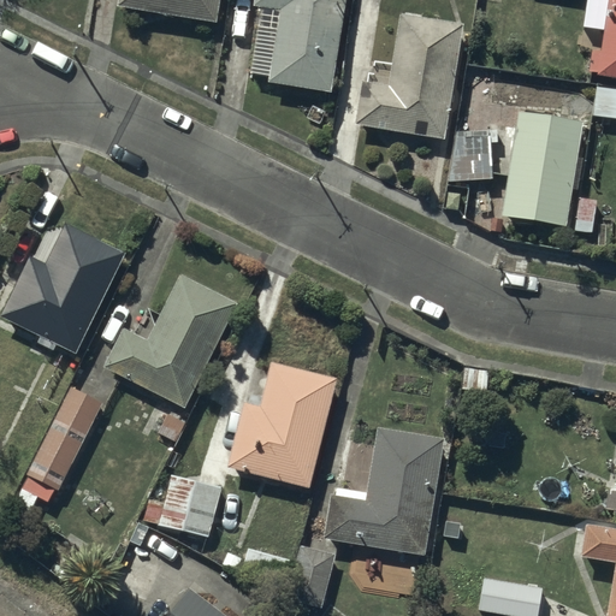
[(215,0),(120,0),(120,5),(213,21),(215,0)]
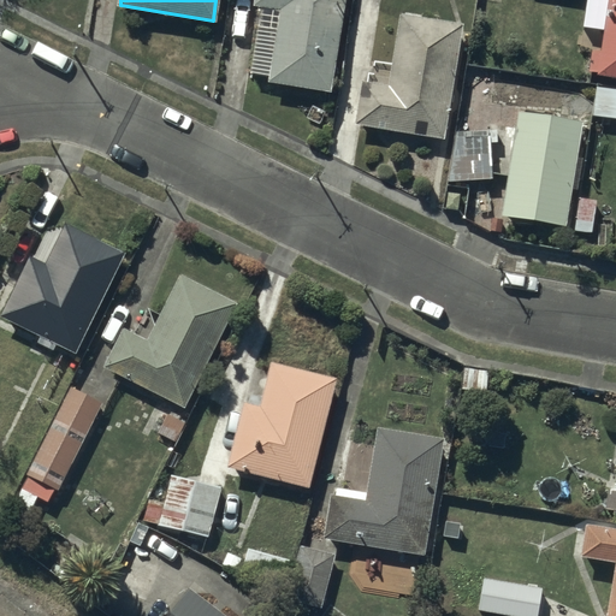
[(342,0),(261,0),(249,76),(327,89),(342,0)]
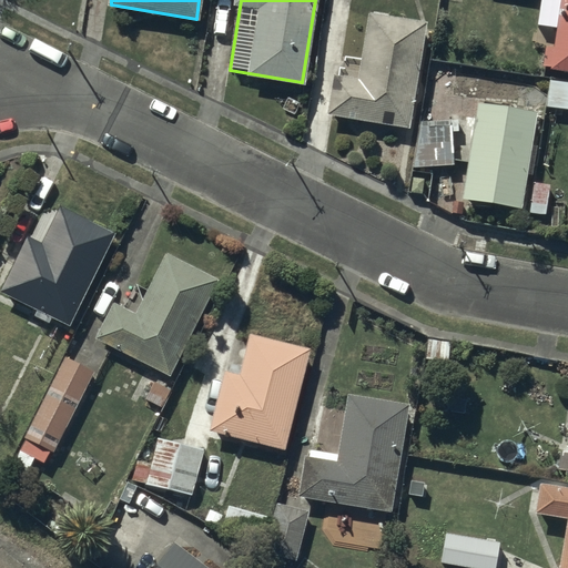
[(567,0),(558,0),(554,43),(545,42),(541,66),(567,69),(567,0)]
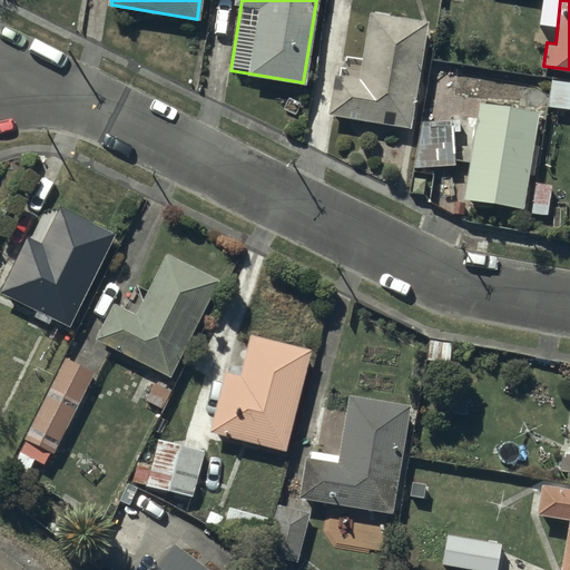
[(362,82),(337,78),(331,115),(408,127),(425,26),(372,17),(362,82)]
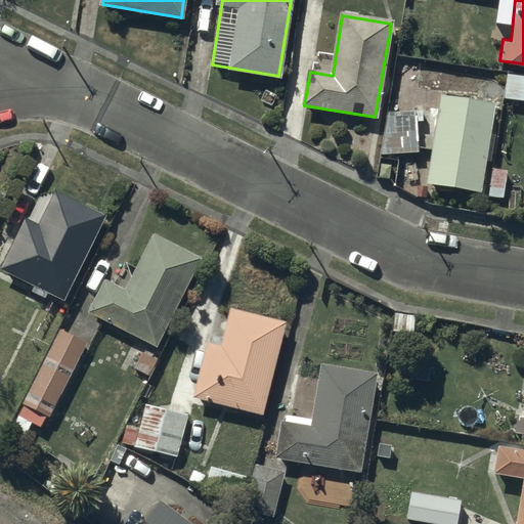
[(523,78),(510,77),(507,97),(523,99),(523,78)]
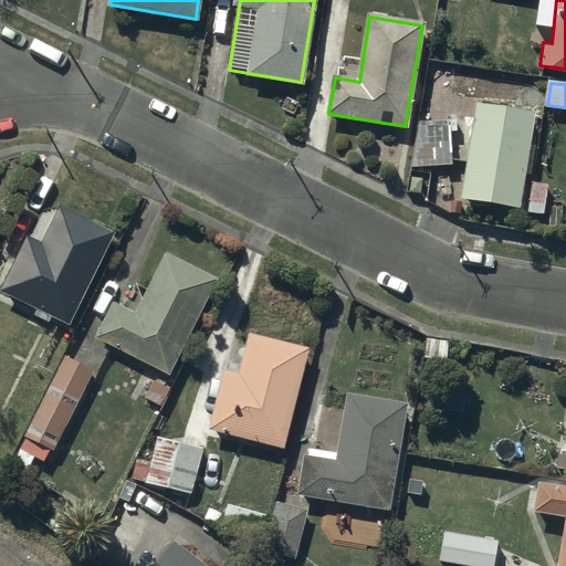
[(534,114),(478,106),(475,119),(471,153),(464,198),(521,206),(534,114)]
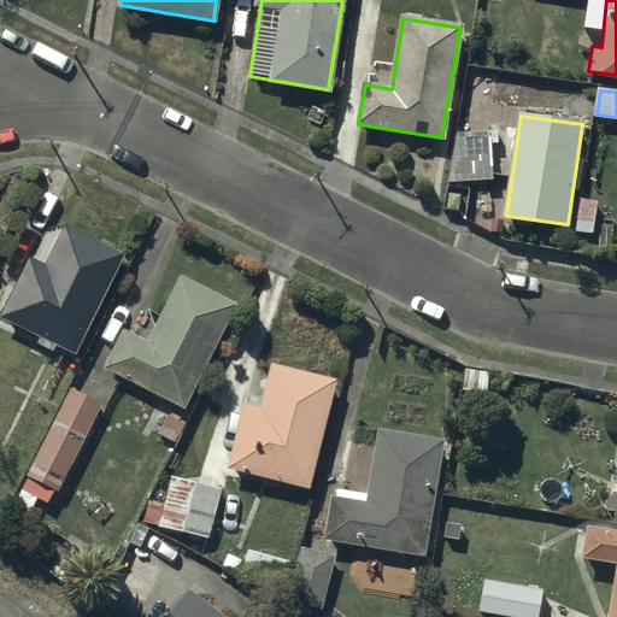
[(489,131),(460,134),(451,183),(493,180),(492,168),(489,131)]
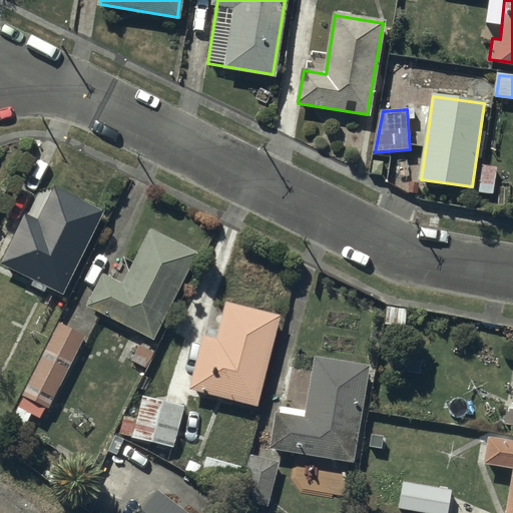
[(101,212),(55,189),(37,224),(26,218),(4,263),(61,292),(101,212)]
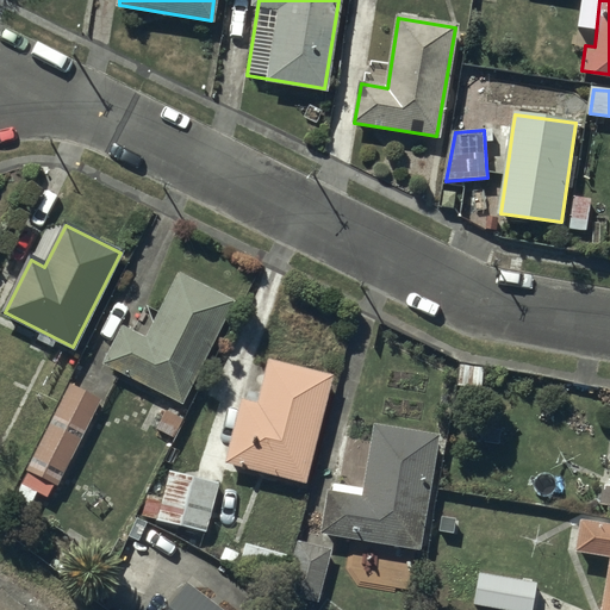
[(231,302),(180,277),(148,341),(123,329),(105,363),(181,402),(231,302)]
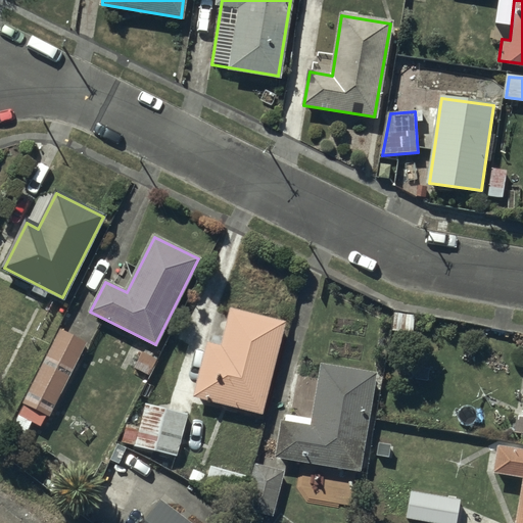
[(282,325),(233,313),(224,349),(208,346),(196,396),(260,413),(282,325)]
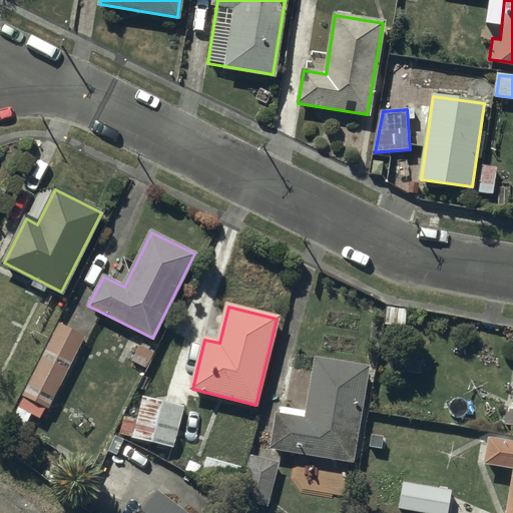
[(57,322),(10,421),(23,428),(30,414),(39,418),(44,406),(48,408),(84,335),(57,322)]
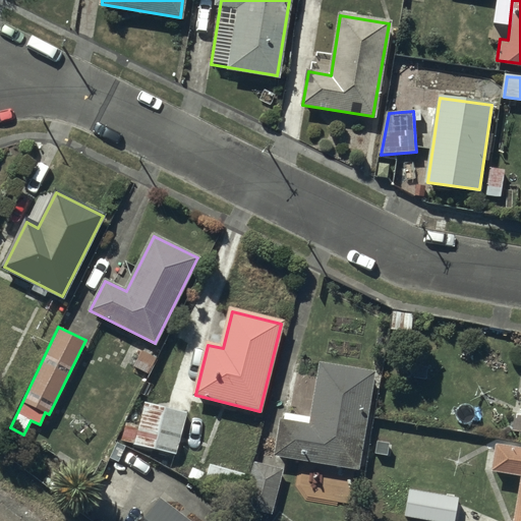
[(371,375),(321,366),(309,428),(281,423),(276,454),(355,468),(371,375)]
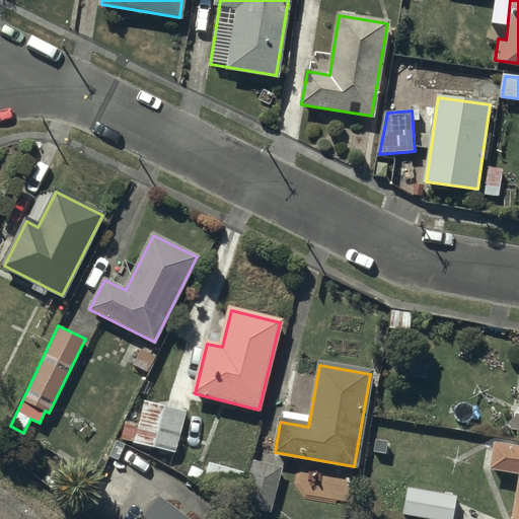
[(187,414),(146,402),(140,426),(128,422),(124,438),(175,453),(187,414)]
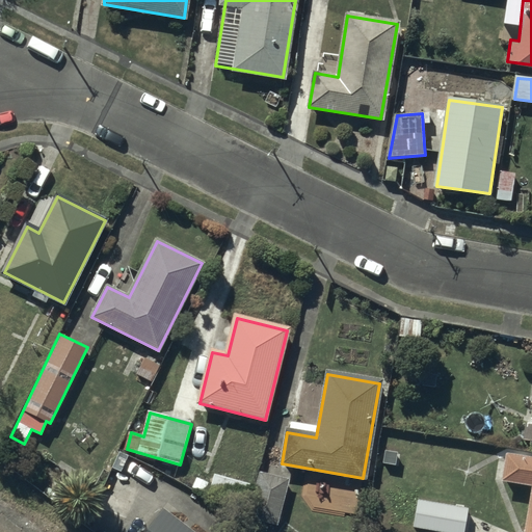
[(531,531),(531,461),(509,457),(505,480),(531,484),(531,508),(527,531),(531,531)]
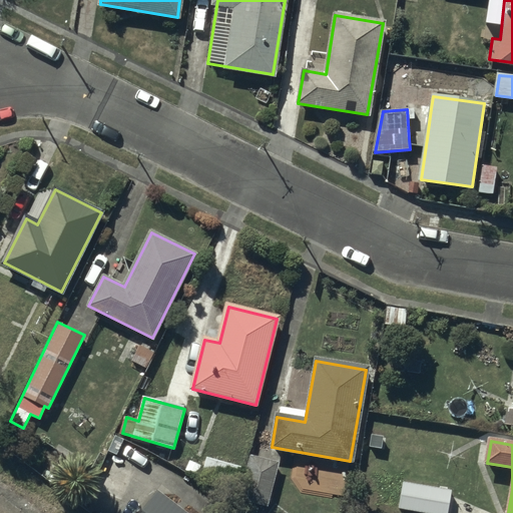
[(276,465),(252,458),(241,498),(265,504),(276,465)]
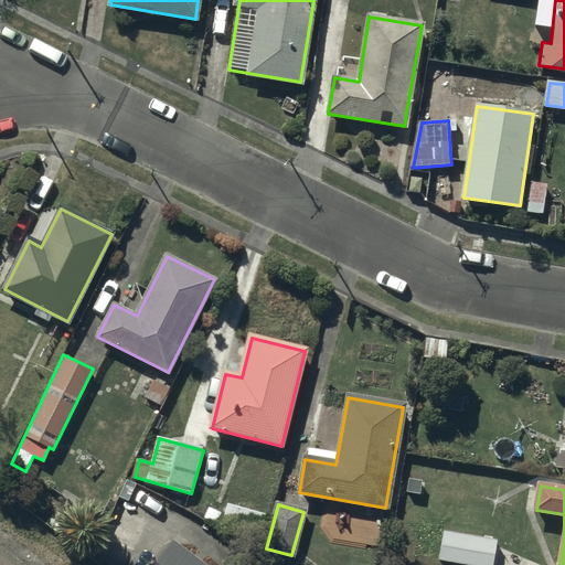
[(492,564),(497,543),(444,533),(438,561),(462,564),(492,564)]
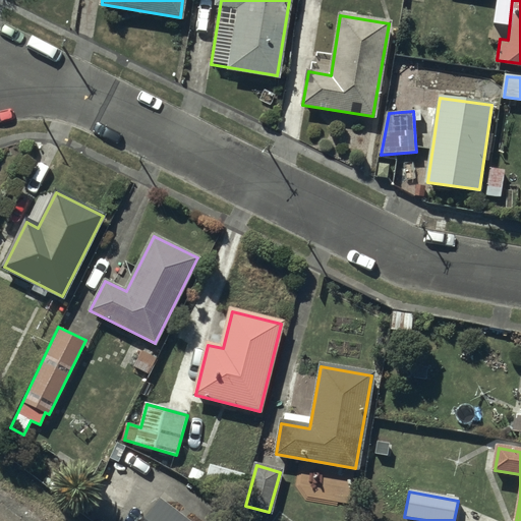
[(185,520),(160,502),(145,520),(185,520)]
